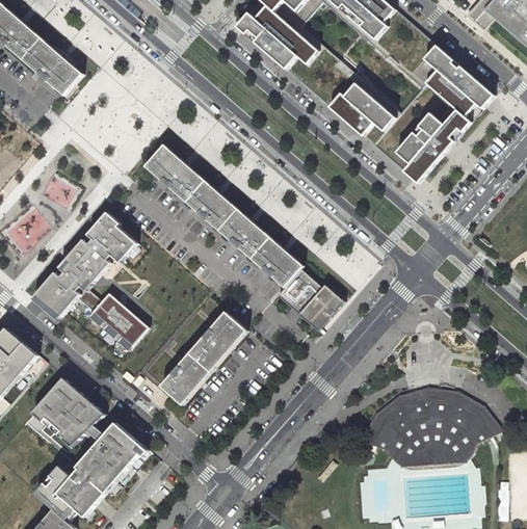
[(256,0),(235,25),(415,181),(420,176),(441,153),(454,136),(469,120),(463,114),(474,102),(480,107),(481,106),(492,94),(384,0),(256,0)]
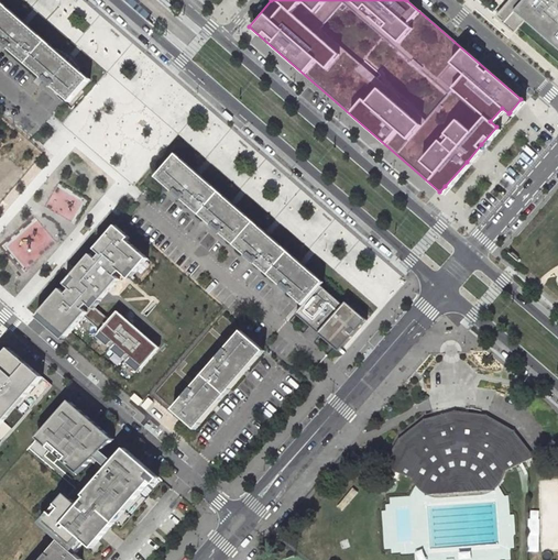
[(557,50),(557,0),(501,0),(491,12),(510,29),(520,17),(557,50)]
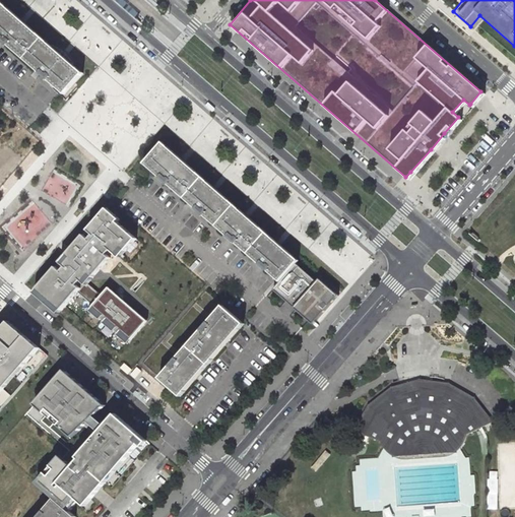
[(0,39),(60,91),(71,79),(78,70),(69,62),(48,44),(20,19),(16,16),(0,2),(0,39)]
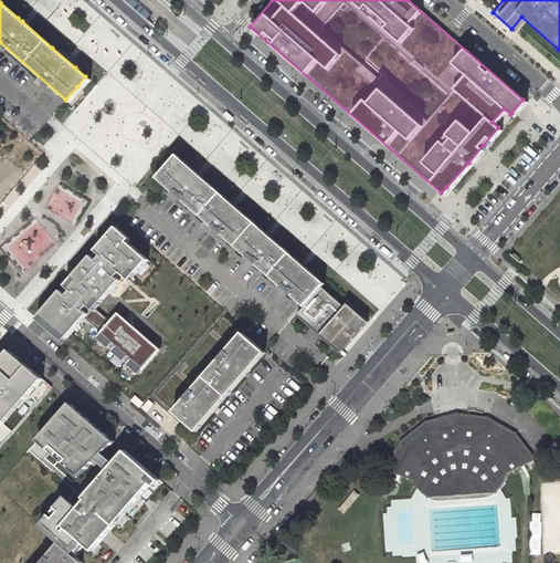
[(55,43),(52,48),(75,68),(78,64),(69,55),(64,52),(55,43)]
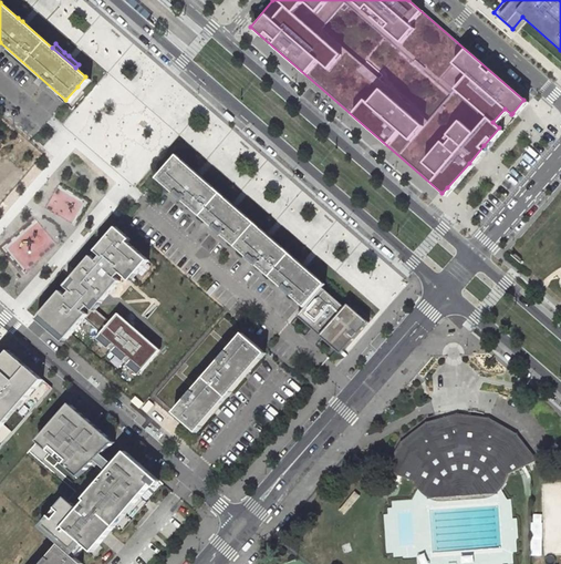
[(321,282),(172,152),(152,175),(301,305),(293,314),(336,350),(364,318),(343,300),(341,304),(319,285),(321,282)]
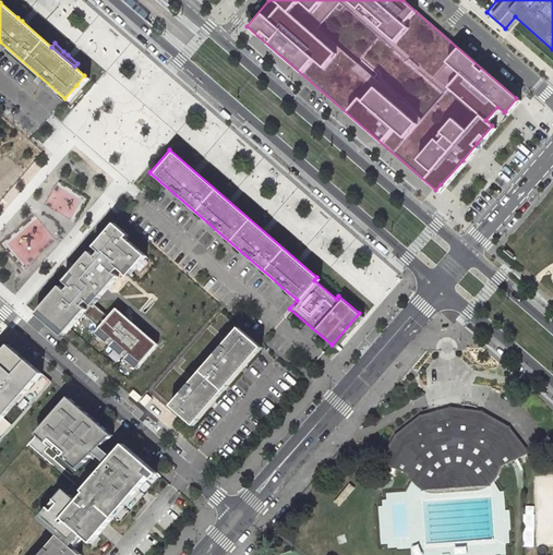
[(111,221),(33,311),(57,333),(87,299),(89,302),(119,268),(123,273),(141,253),(121,236),(123,232),(111,221)]
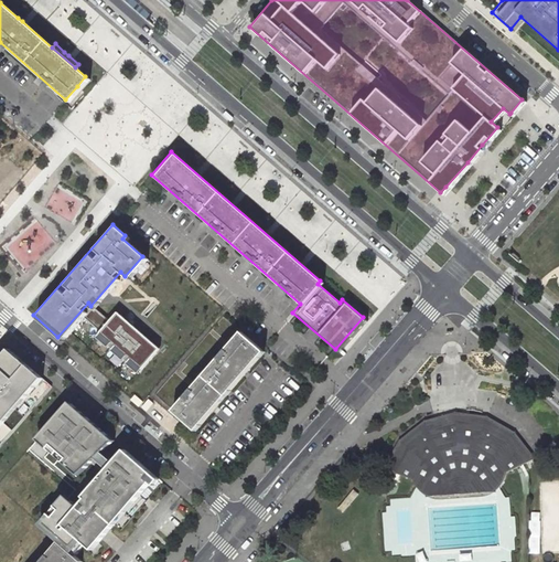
[(98,327),(92,335),(133,370),(154,345),(114,309),(105,318),(87,304),(81,313),(98,327)]
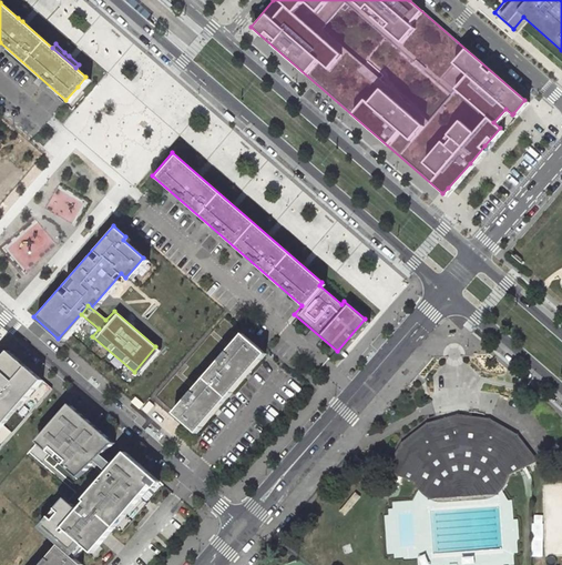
[(191,429),(259,350),(237,330),(169,409),(191,429)]
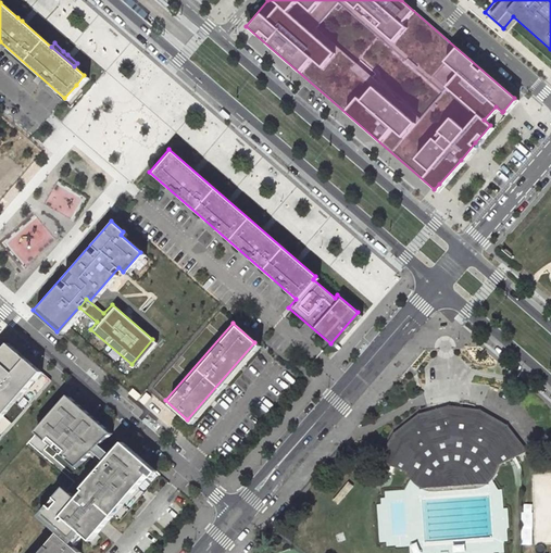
[(46,378),(3,341),(0,344),(0,431),(46,378)]
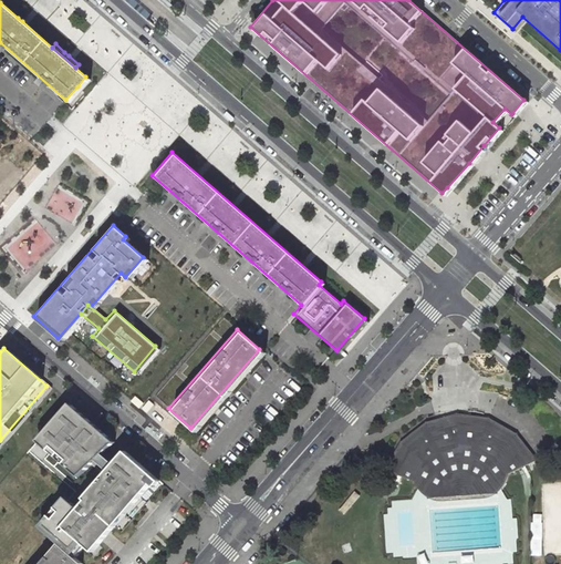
[(147,472),(65,400),(21,452),(64,490),(35,523),(54,541),(71,554),(81,543),(89,549),(111,523),(106,519),(124,499),(128,502),(147,481),(143,478),(147,472)]
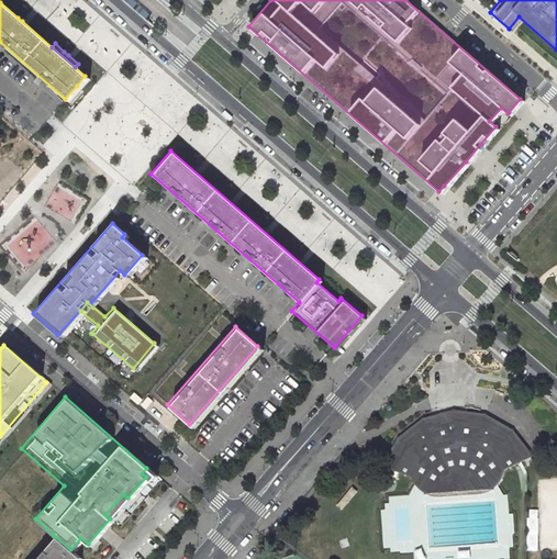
[(419,417),(394,436),(381,460),(379,465),(389,468),(393,469),(407,473),(408,478),(409,479),(409,480),(413,484),(420,490),(420,491),(423,492),(429,492),(436,492),(443,491),(449,489),(459,488),(464,489),(469,490),(476,490),(482,489),(489,487),(489,484),(493,481),(496,477),(498,473),(499,470),(500,467),(504,465),(507,464),(509,461),(517,458),(519,457),(526,454),(507,428),(480,413),(449,409),(419,417)]
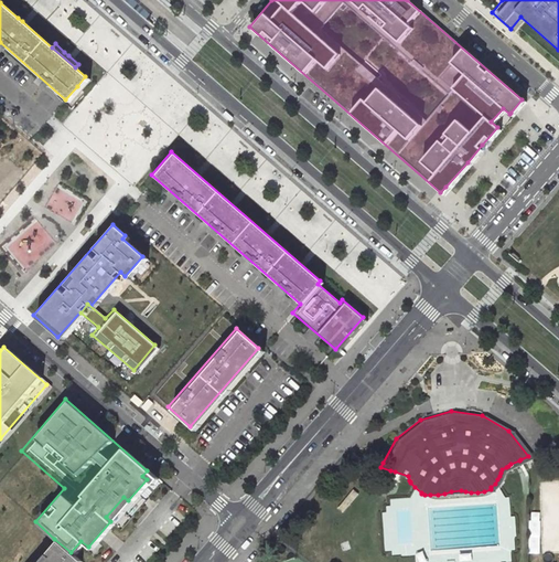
[(142,476),(147,479),(151,474),(147,470),(142,476)]
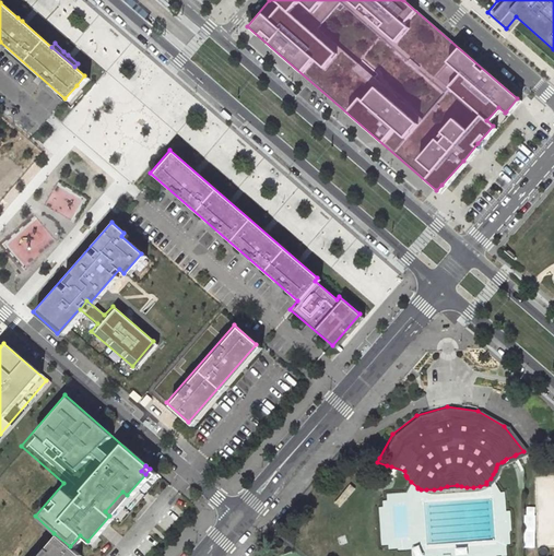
[(105,511),(109,516),(127,495),(122,492),(105,511)]
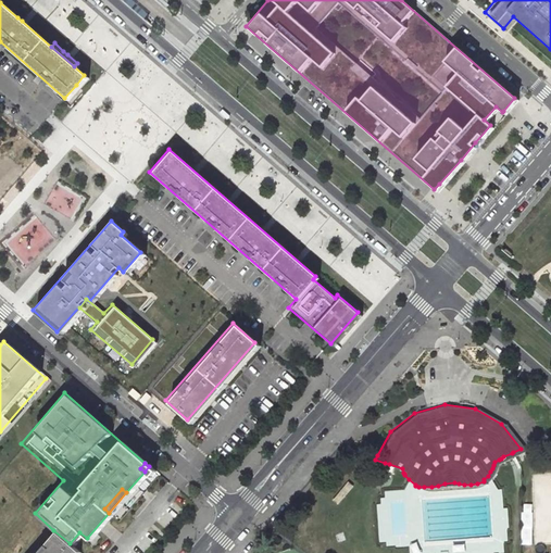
[(33,552),(73,552),(76,550),(70,543),(53,530),(33,552)]
